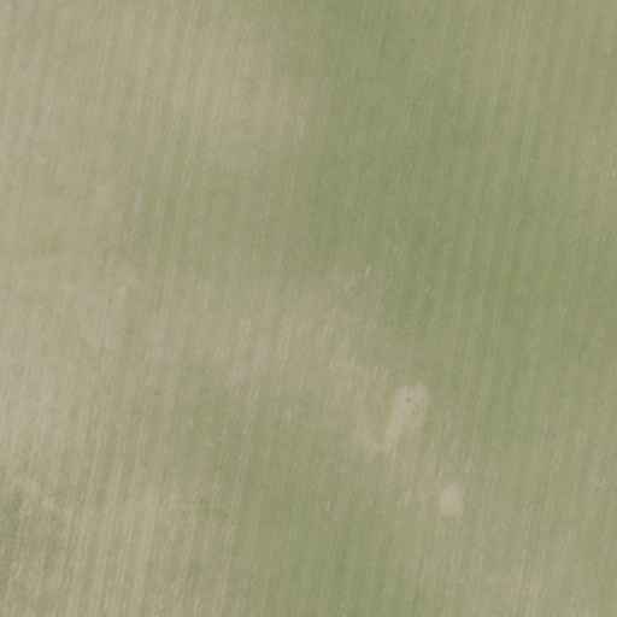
[(94,529),(80,529),(81,551),(95,550),(94,529)]
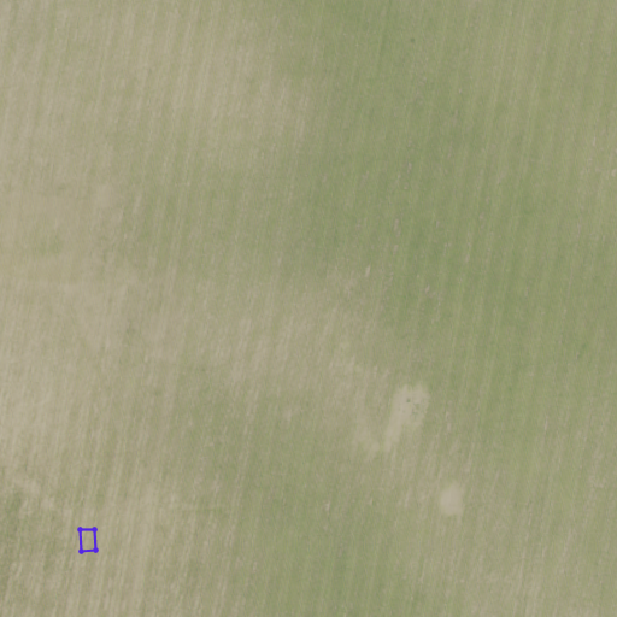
[(254,547),(244,545),(241,556),(252,558),(254,547)]
